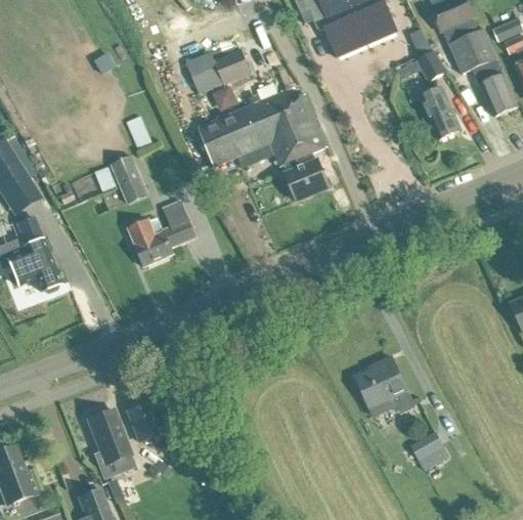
[(294,0),(305,24),(313,19),(316,28),(321,30),(323,29),(336,57),(397,31),(384,1),(383,2),(382,0),(294,0)]
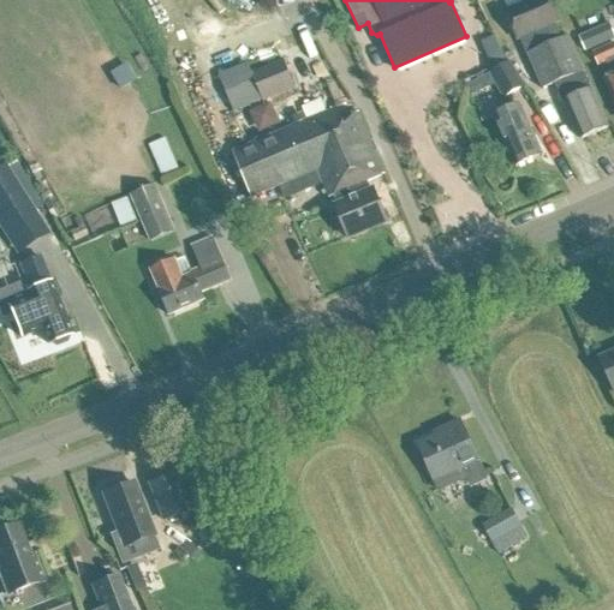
[(561,37),(554,21),(559,19),(550,0),(523,0),(506,7),(518,36),(524,34),(531,49),(528,51),(542,87),(554,81),(562,100),(562,101),(568,115),(572,118),(580,136),(607,125),(568,34),(561,37)]
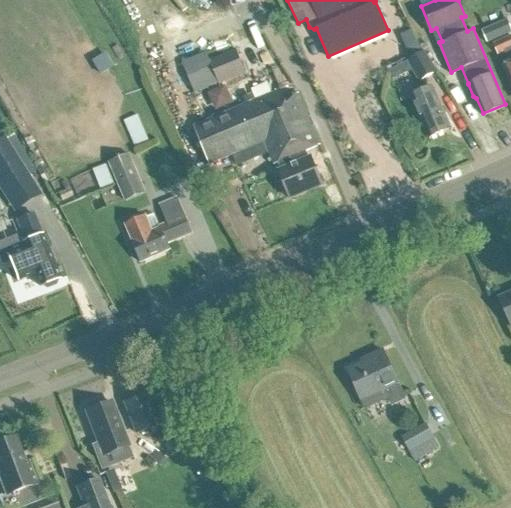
[(486,41),(510,29),(510,27),(506,17),(480,28),(486,41)]
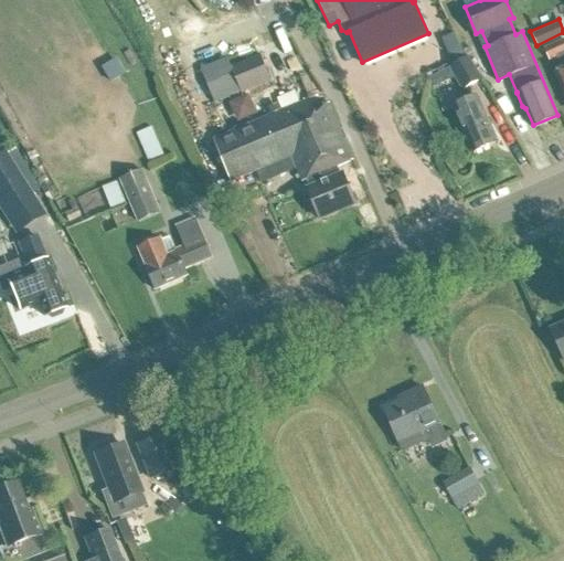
[(458,28),(445,33),(456,56),(468,50),(458,28)]
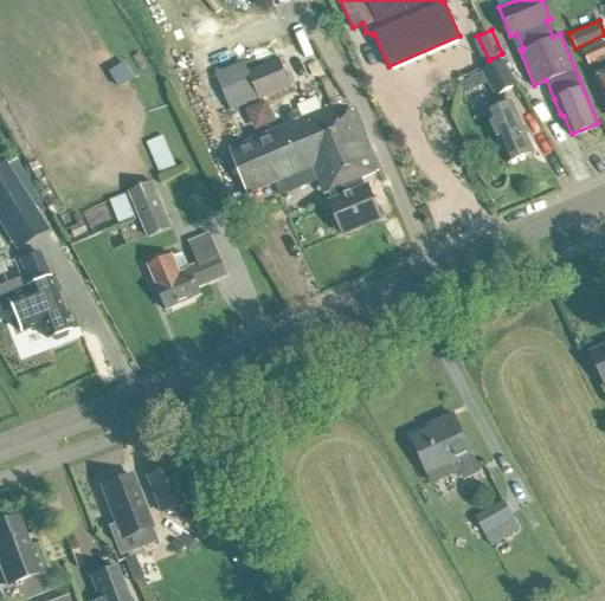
[(604,40),(604,38),(583,46),(590,62),(597,59),(603,72),(594,76),(604,98),(604,40)]
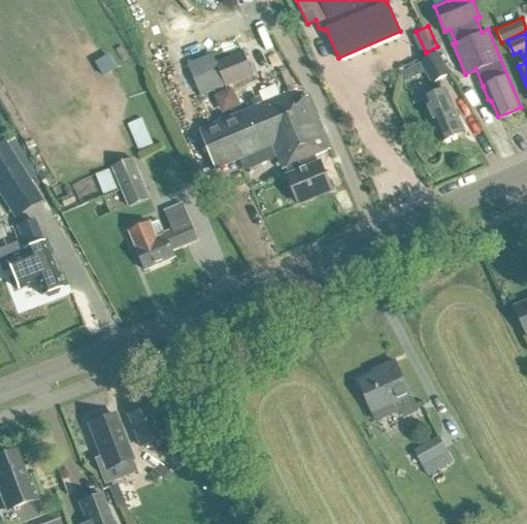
[(225,84),(225,86),(254,74),(242,47),(215,59),(225,84)]
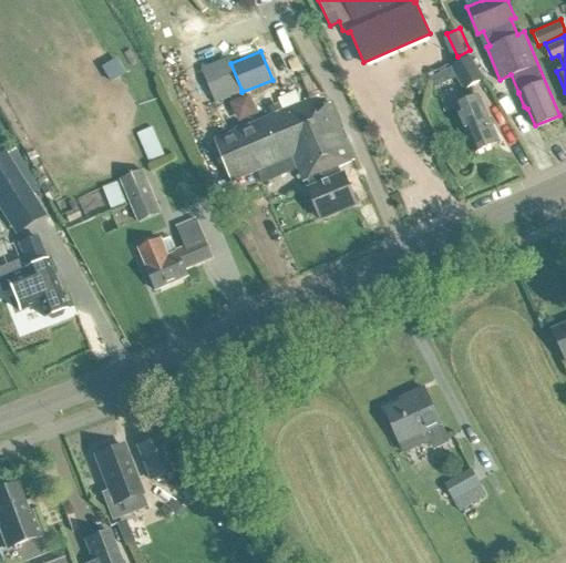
[(451,65),(456,75),(464,89),(482,78),(469,54),(451,65)]
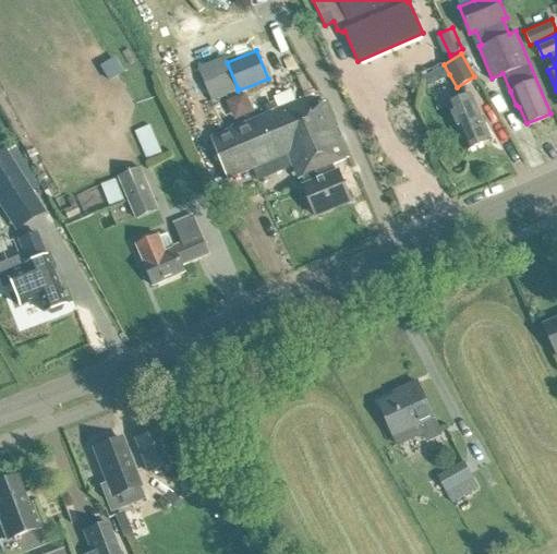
[(238,88),(227,62),(223,55),(197,65),(212,100),(238,88)]
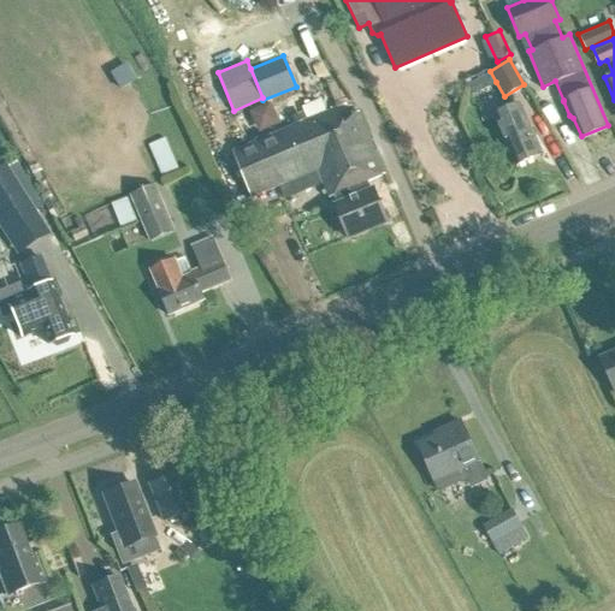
[(472,93),(496,82),(490,71),(466,83),(472,93)]
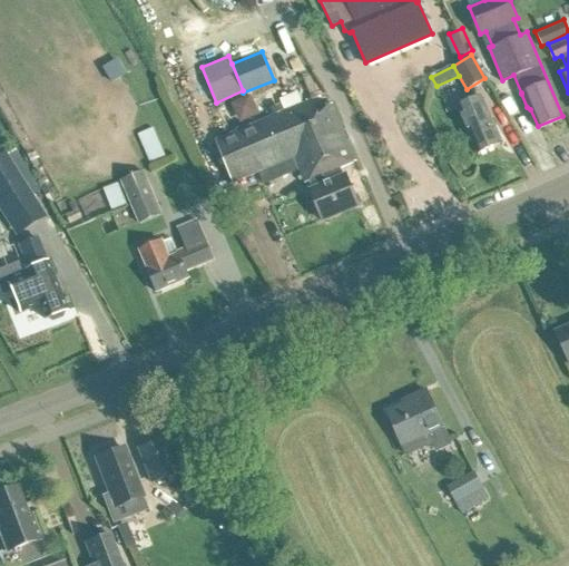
[(233,98),(242,117),(262,108),(253,89),(233,98)]
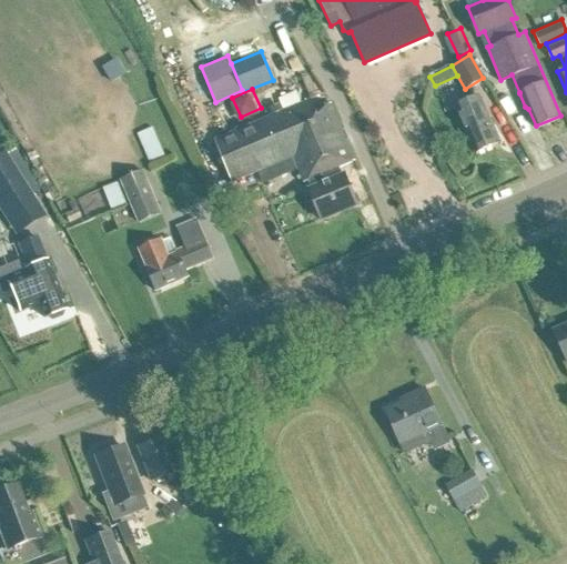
[(475,152),(499,141),(479,94),(455,104),(475,152)]
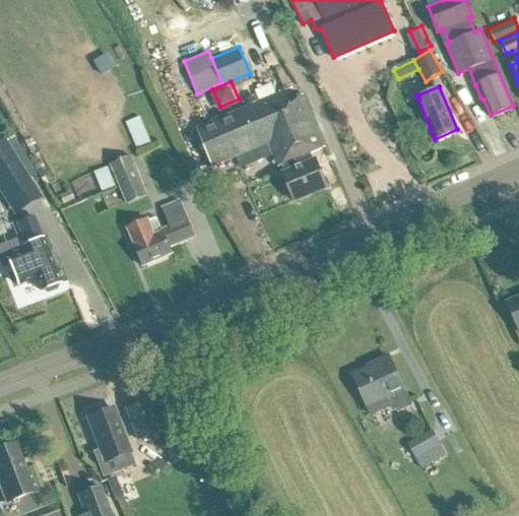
[(290,98),(287,87),(198,121),(213,162),(235,153),(239,166),(273,151),(278,165),(283,163),(285,171),(282,172),(294,200),(326,186),(316,157),(314,158),(311,150),(325,145),(306,91),(290,98)]
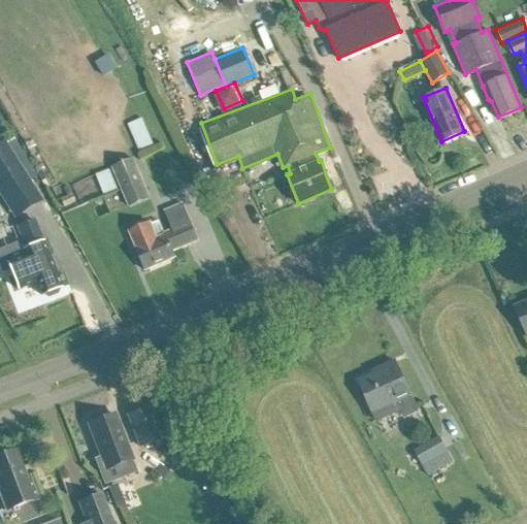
[(140,116),(126,122),(138,150),(160,140),(155,128),(146,131),(140,116)]
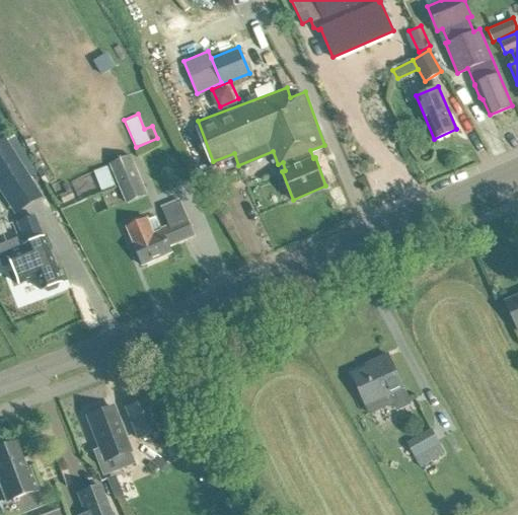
[(0,186),(12,205),(32,192),(0,142),(0,186)]
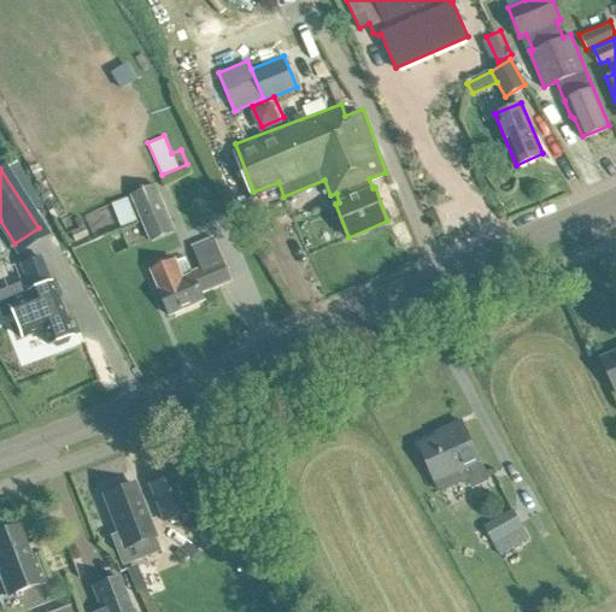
[(147,239),(172,228),(156,184),(132,194),(147,239)]
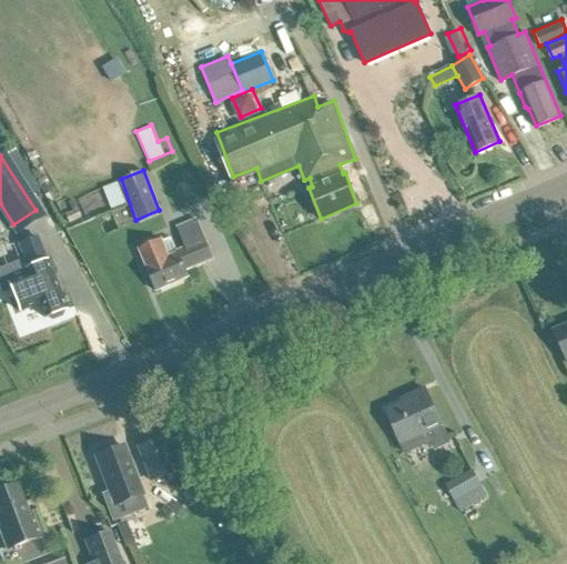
[(120,177),(105,181),(112,202),(127,198),(120,177)]
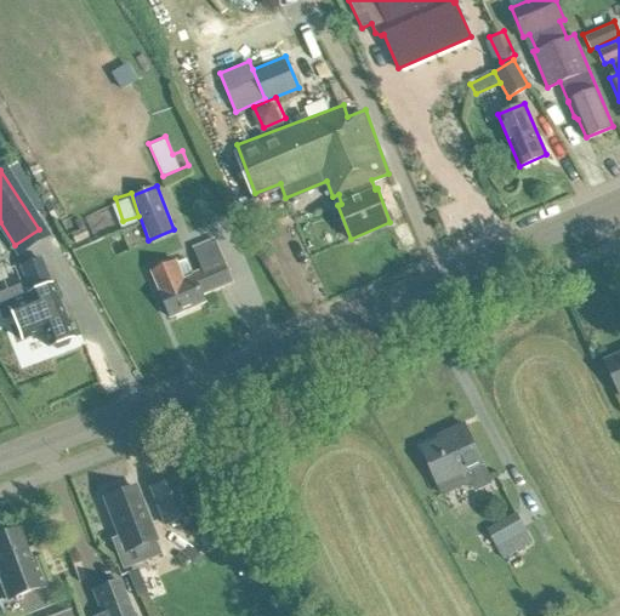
[(73,240),(84,235),(80,226),(69,231),(73,240)]
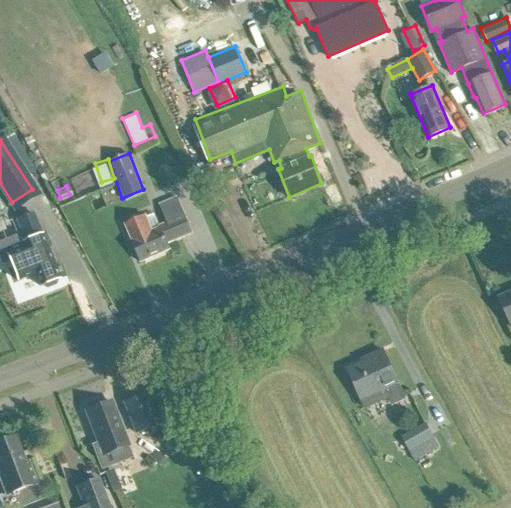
[(167,242),(192,231),(176,194),(158,202),(166,220),(158,223),(153,212),(146,215),(145,212),(123,222),(140,261),(169,248),(167,242)]
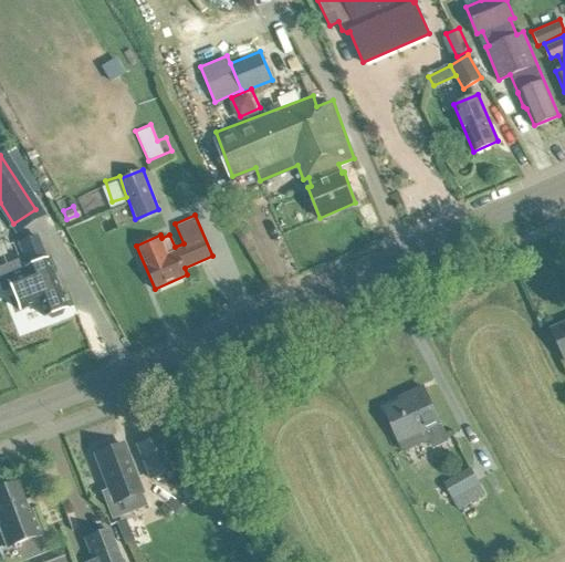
[(21,256),(0,263),(0,290),(8,287),(17,310),(37,302),(42,316),(46,315),(50,318),(60,313),(61,309),(65,308),(35,232),(14,240),(21,256)]
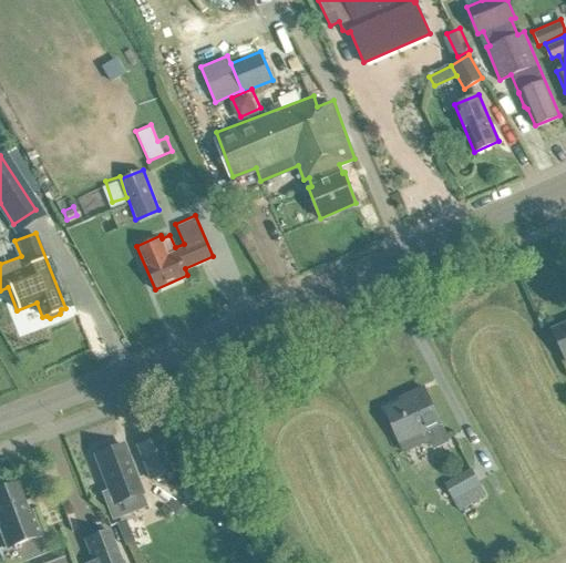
[(565,321),(552,329),(565,359),(565,321)]
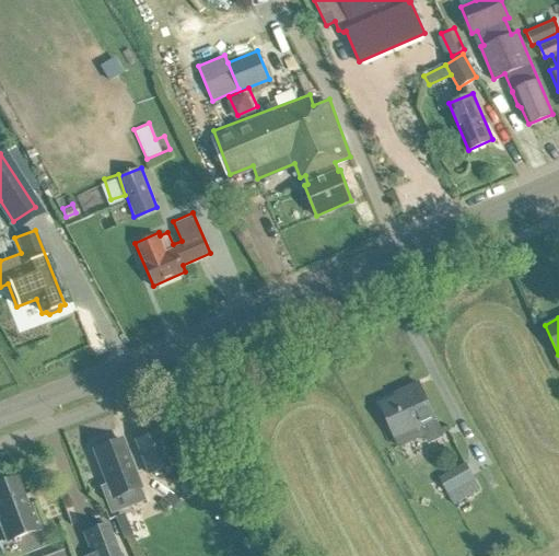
[(441,436),(438,427),(419,382),(400,390),(403,394),(380,404),(396,446),(424,433),(428,441),(441,436)]
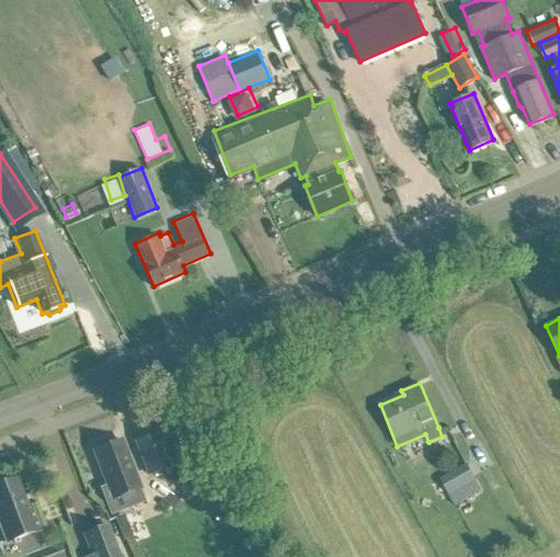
[(182,440),(162,446),(156,429),(133,438),(146,474),(168,466),(173,480),(194,473),(182,440)]
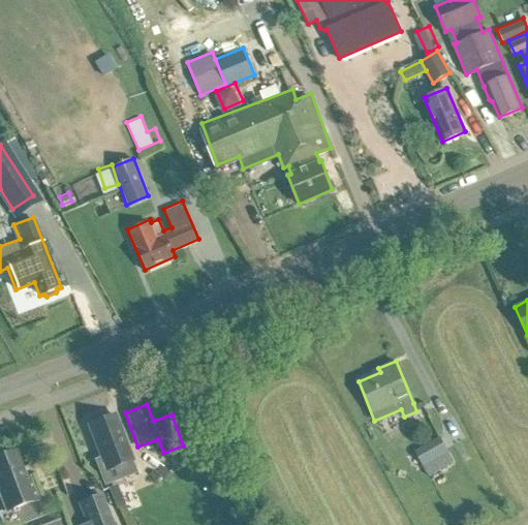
[(92,436),(91,437),(97,453),(92,455),(102,483),(133,470),(129,460),(131,459),(121,432),(120,432),(113,413),(98,419),(96,418),(90,420),(89,423),(87,423),(92,436)]
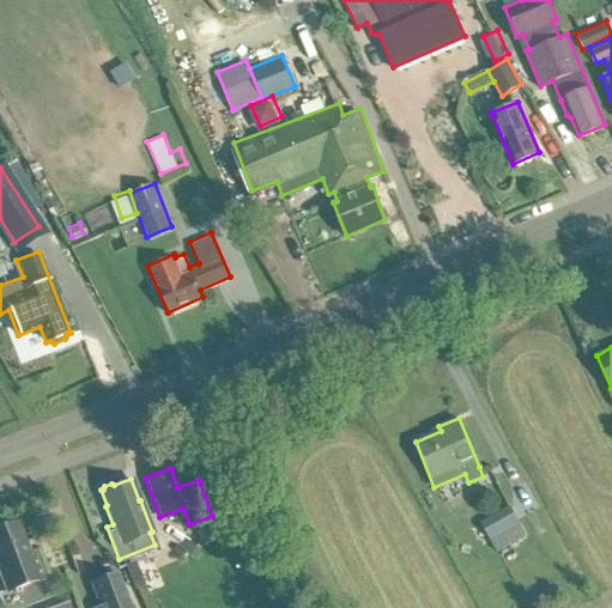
[(525,534),(508,504),(472,523),(482,541),(489,537),(496,551),(525,534)]
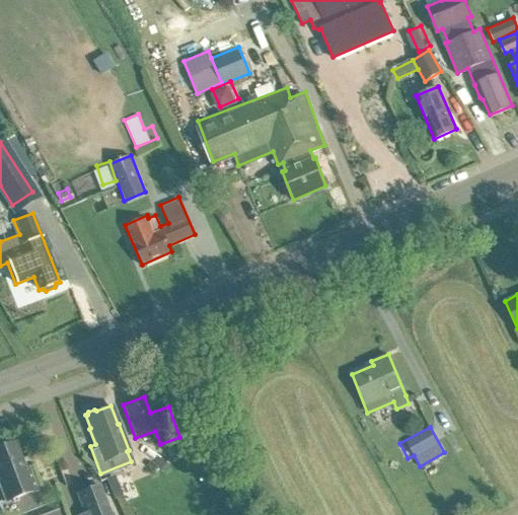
[(23,467),(13,441),(0,446),(0,487),(5,499),(35,488),(27,465),(23,467)]
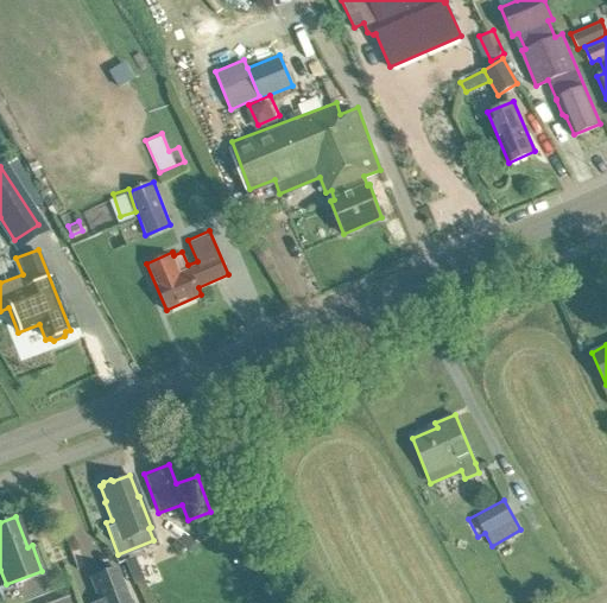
[(131,583),(141,578),(133,556),(122,559),(131,583)]
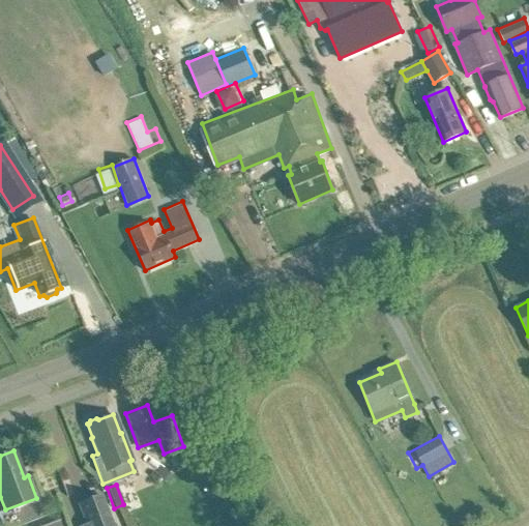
[(77,525),(114,525),(101,492),(77,501),(84,521),(77,524),(77,525)]
